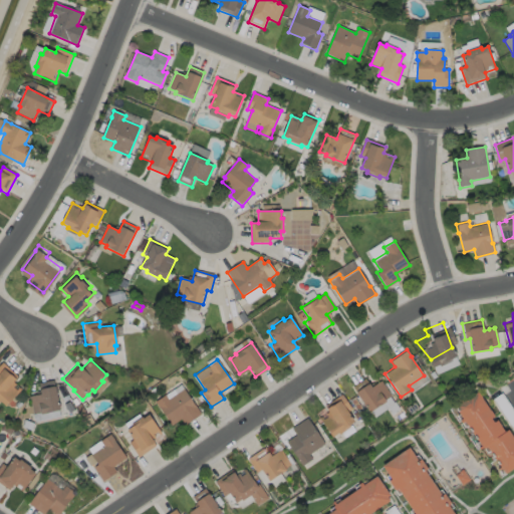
[(20,389),(5,405),(0,401),(0,362),(2,360),(15,373),(12,375),(15,378),(12,381),(20,389)]
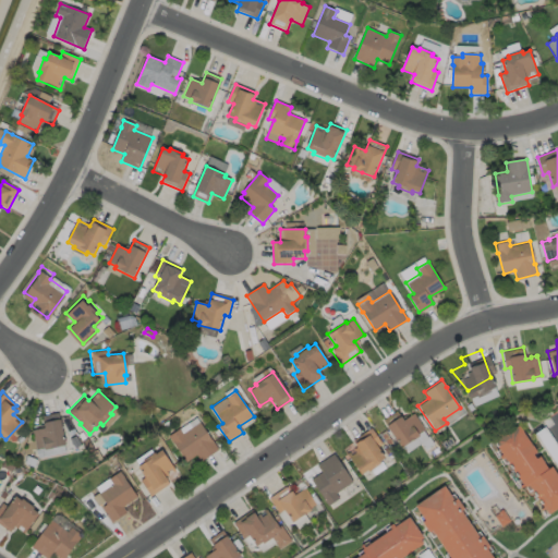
[(397,410),(402,420),(413,412),(424,428),(417,433),(419,435),(401,447),(383,420),(397,410)]
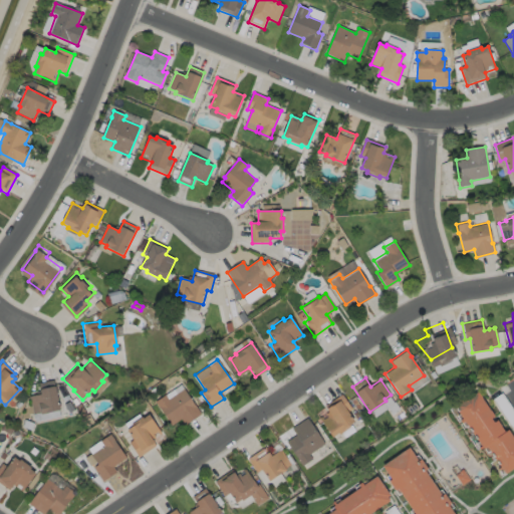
[(60,409),(40,414),(40,412),(32,414),(28,396),(40,393),(39,389),(54,384),(60,409)]
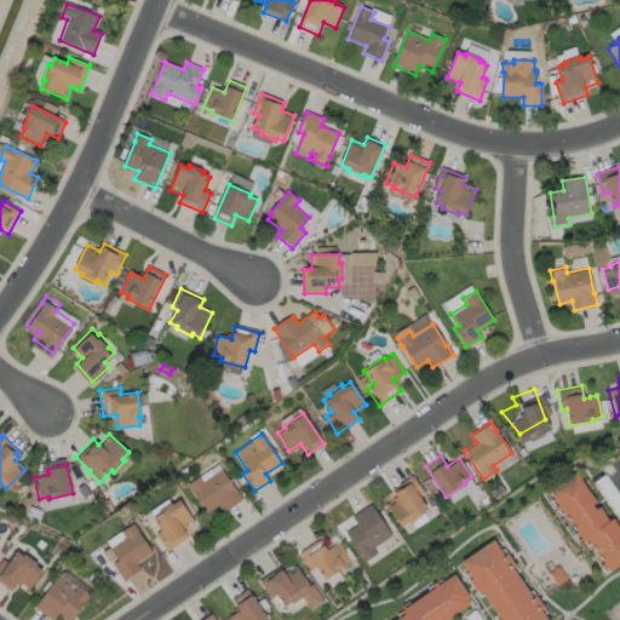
[(220,468),(241,499),(222,512),(217,505),(205,512),(185,484),(199,476),(201,481),(220,468)]
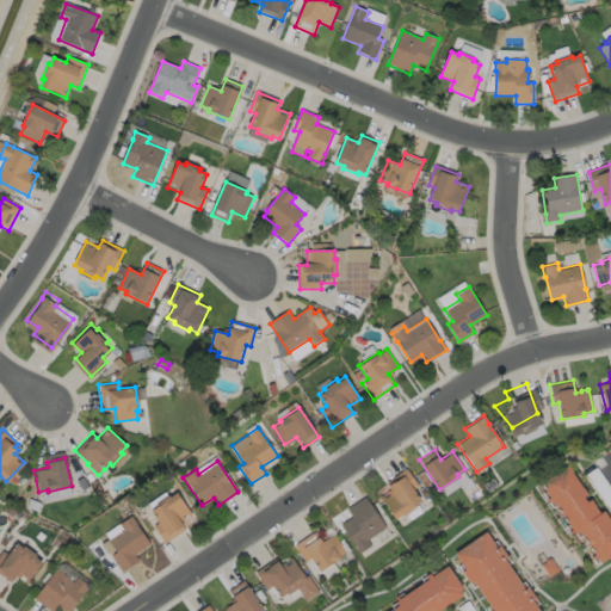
[(566,467),(610,526),(610,557),(602,565),(542,485),(566,467)]
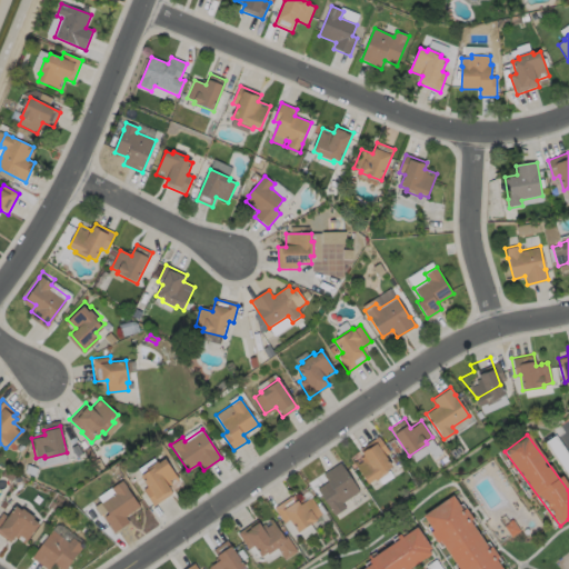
[(387,471),(375,480),(373,479),(368,483),(352,462),(363,455),(359,449),(378,436),(389,451),(383,455),(392,466),(386,470),(387,471)]
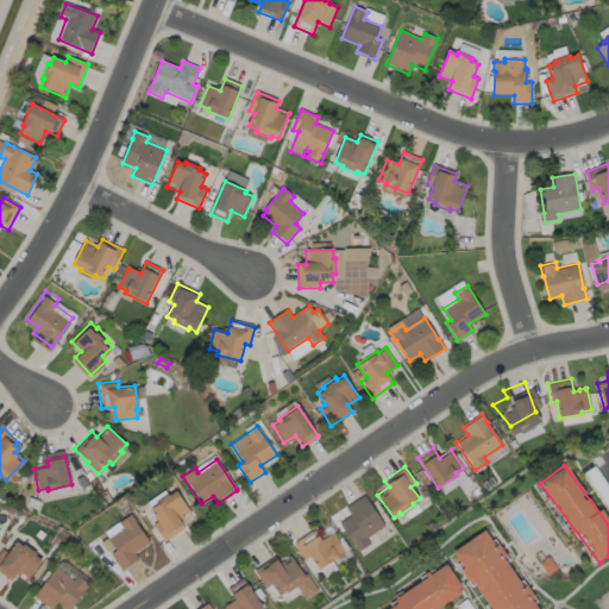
[(175,490),(190,512),(179,520),(183,527),(164,540),(152,523),(157,520),(149,508),(156,503),(155,501),(168,493),(169,495),(175,490)]
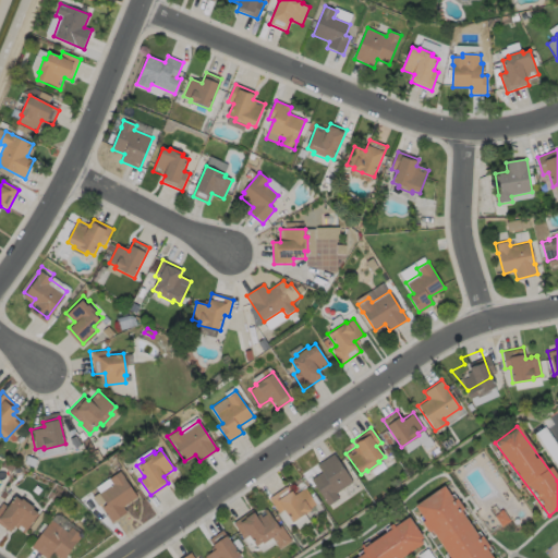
[(338,497),(327,505),(323,499),(324,498),(310,478),(320,472),(316,464),(332,453),(352,481),(335,493),(338,497)]
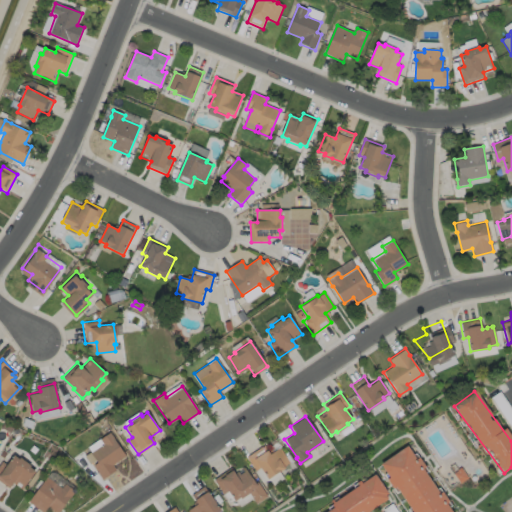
[(116,469),(102,479),(93,465),(97,462),(90,452),(102,444),(99,439),(110,432),(126,455),(112,464),(116,469)]
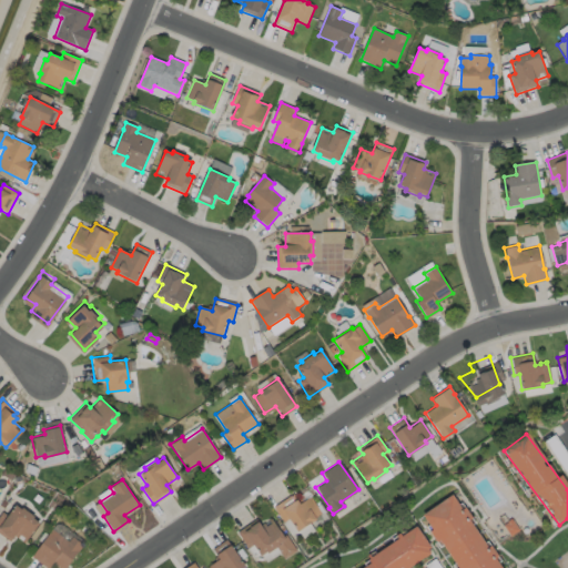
[(418,509),(460,567),(490,567),(500,561),(447,488),(418,509)]
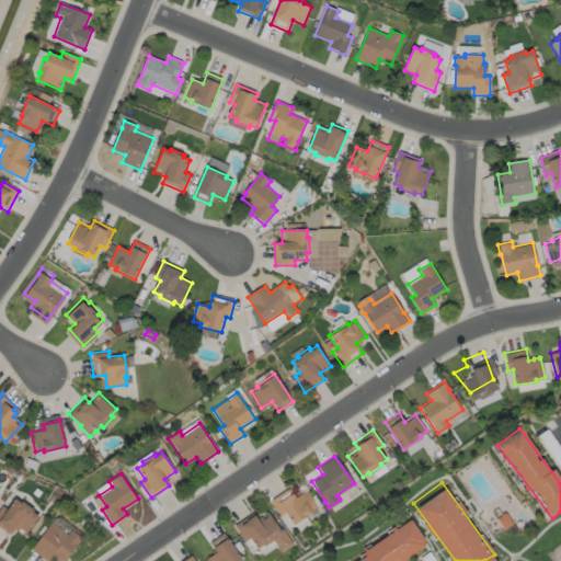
[(289,487),(296,496),(306,490),(317,506),(310,511),(311,512),(293,525),(285,512),(279,515),(270,500),(289,487)]
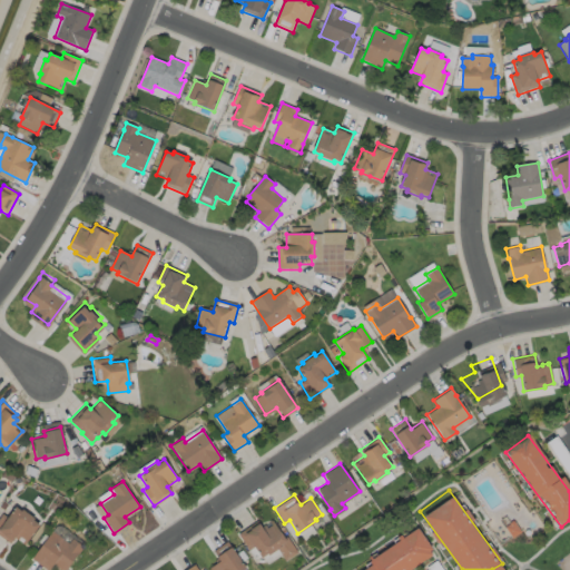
[(15,507),(20,511),(22,509),(35,518),(32,520),(39,523),(23,544),(13,537),(9,542),(0,536),(0,516),(2,513),(7,517),(15,507)]
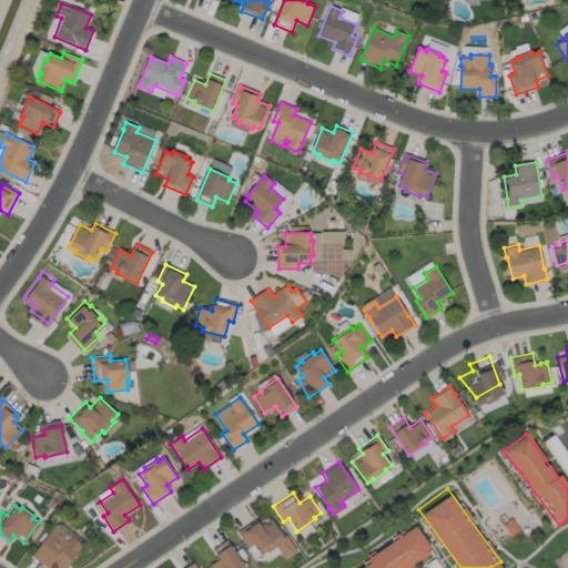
[(271,517),(284,538),(287,536),(296,549),(283,558),(275,547),(267,553),(266,550),(260,555),(252,544),(247,547),(236,530),(255,518),(260,524),(271,517)]
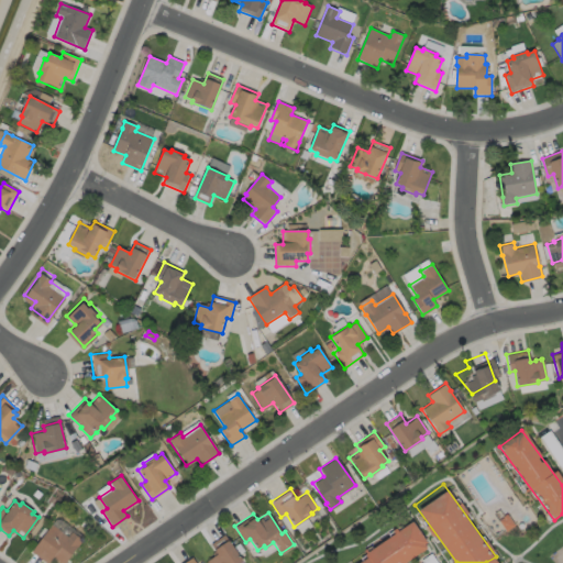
[(338,562),(388,562),(423,539),(407,516),(338,562)]
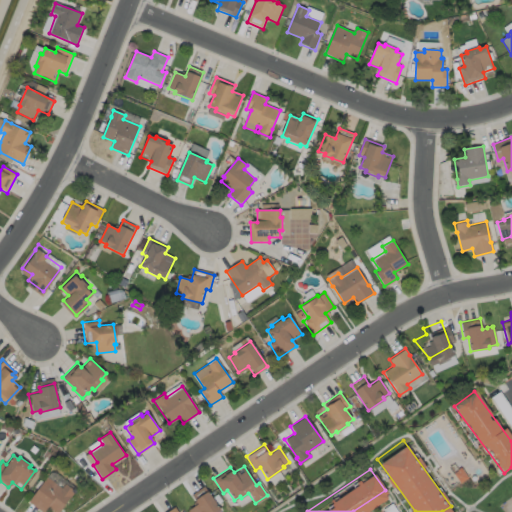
[(40,475),(55,486),(58,482),(68,490),(51,511),(42,505),(37,511),(22,500),(40,475)]
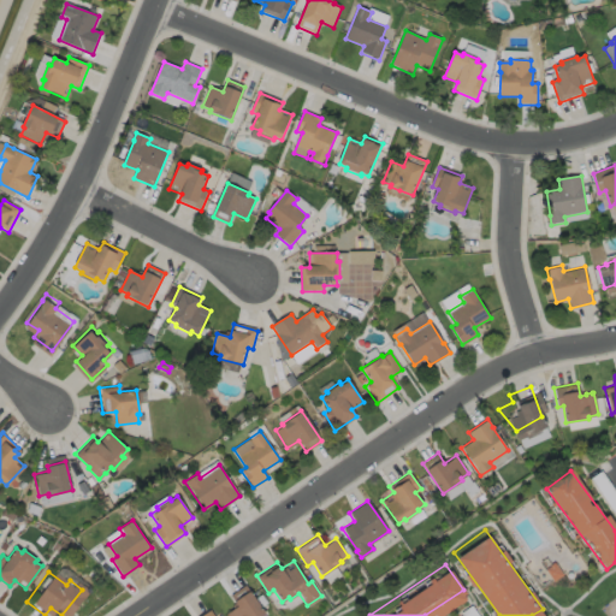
[(264,611),(256,615),(227,615),(219,604),(231,597),(227,591),(243,581),(264,611)]
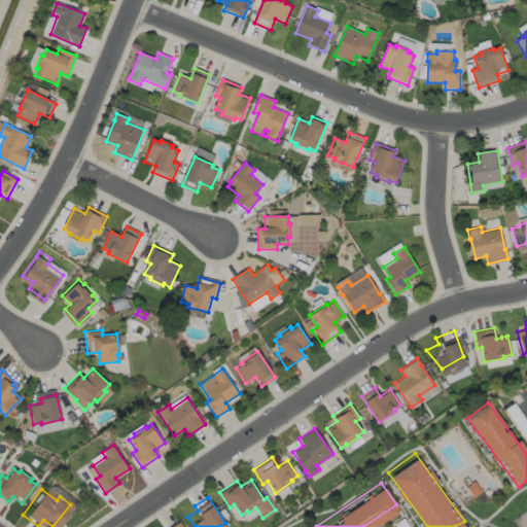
[(408,526),(394,526),(387,517),(396,510),(408,526)]
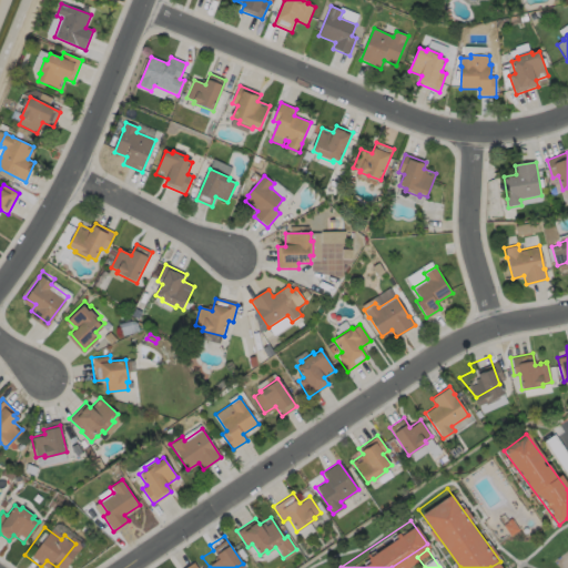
[(169,567),(168,566),(185,554),(192,563),(191,564),(193,567),(169,567)]
